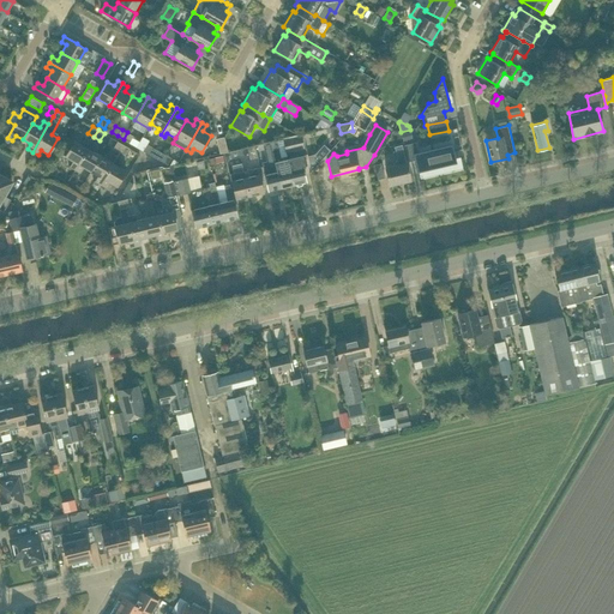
[(127,132),(124,139),(130,143),(133,136),(127,132)]
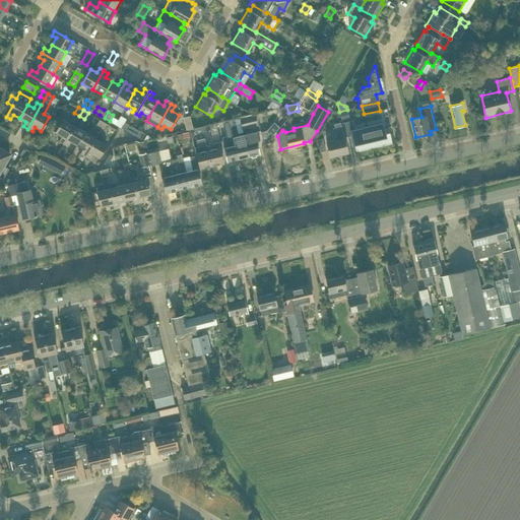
[(242,126),(242,129),(258,126),(256,115),(240,119),(242,126)]
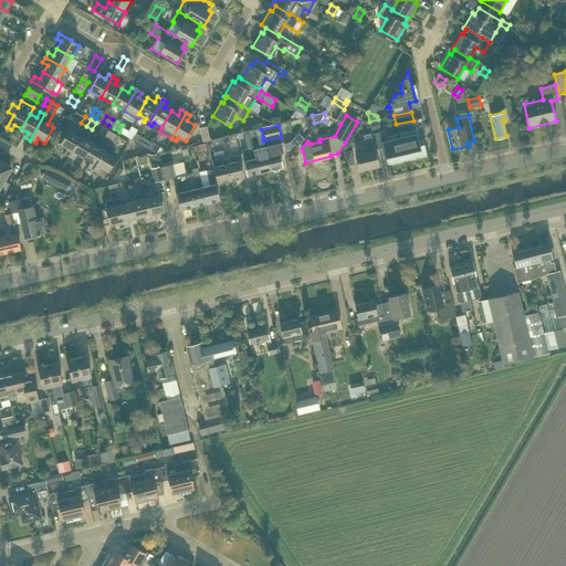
[(70,156),(85,129),(80,126),(75,133),(70,128),(60,144),(67,148),(64,154),(70,156)]
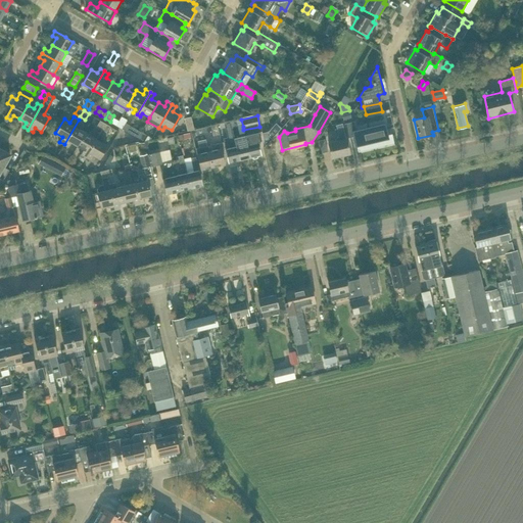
[(188,131),(194,130),(191,116),(185,119),(188,131)]
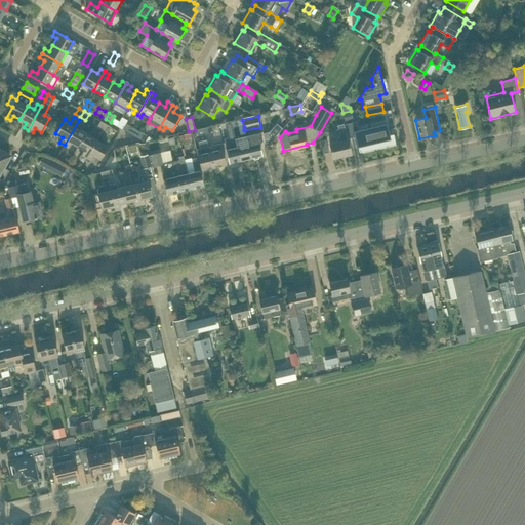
[(244,127),(242,120),(242,119),(231,121),(233,127),(233,129),(244,127)]
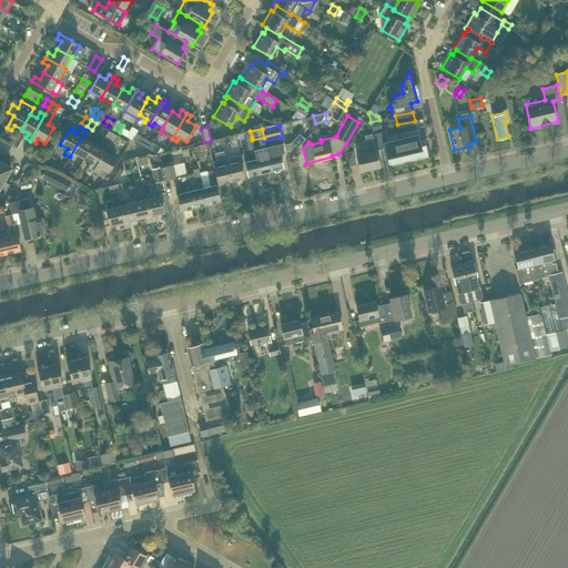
[(93,143),(88,140),(91,133),(85,130),(70,156),(74,160),(78,154),(84,159),(93,143)]
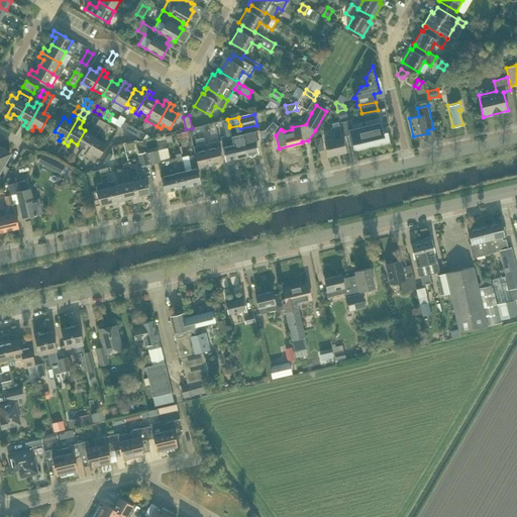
[(101,127),(104,122),(99,119),(96,124),(101,127)]
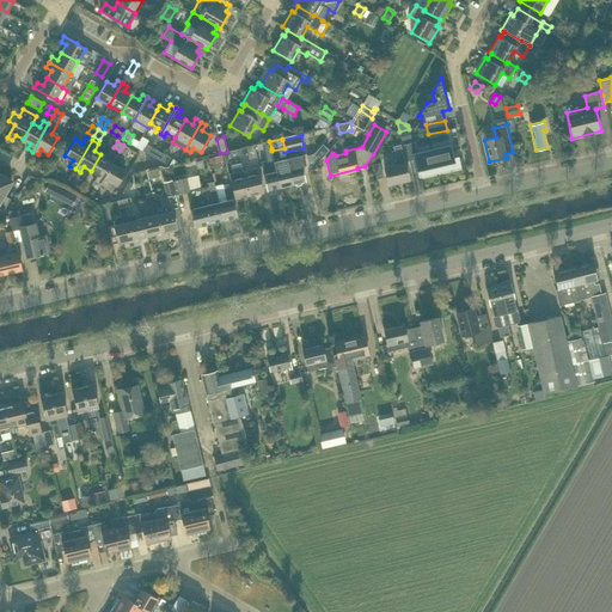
[(415,142),(403,145),(407,161),(414,159),(416,170),(420,170),(421,177),(438,172),(432,148),(416,152),(415,142)]
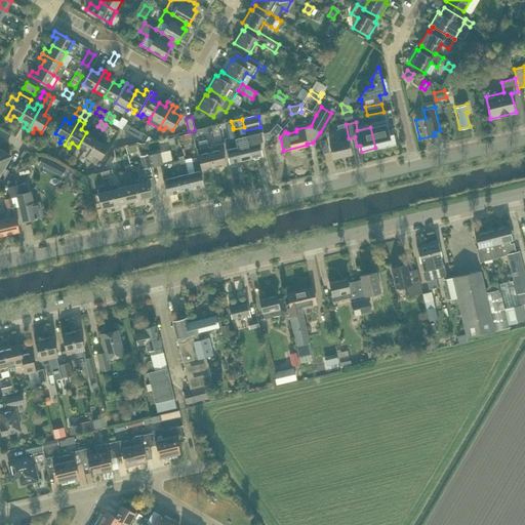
[(127,131),(131,126),(126,123),(123,129),(127,131)]
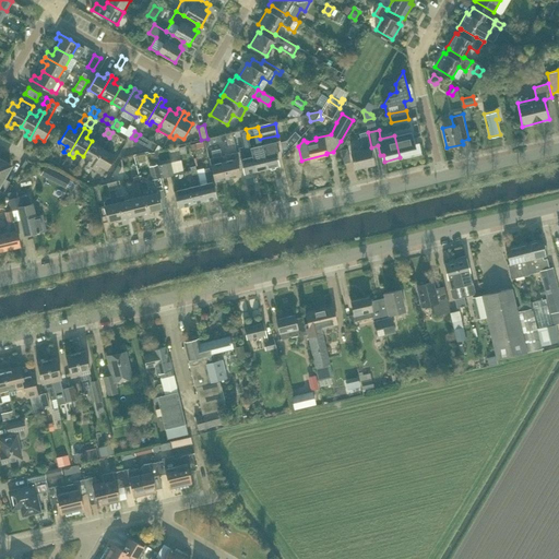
[(412,131),(394,135),(400,157),(419,153),(417,144),(415,145),(412,131)]
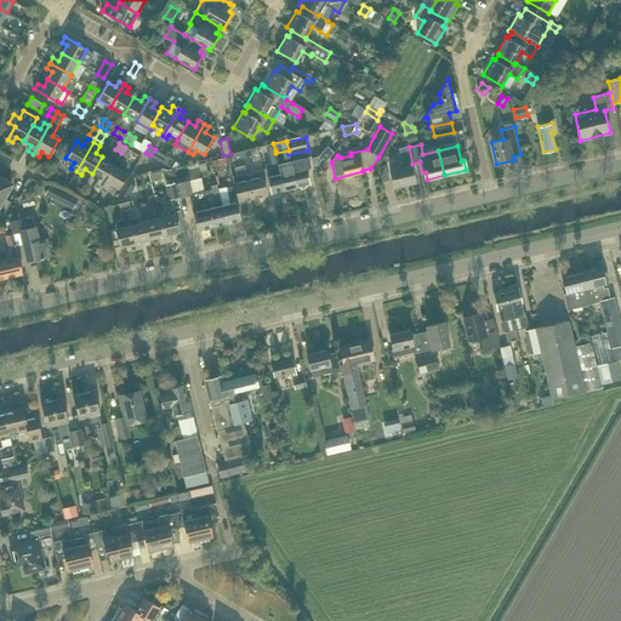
[(126,157),(131,149),(125,147),(121,153),(126,157)]
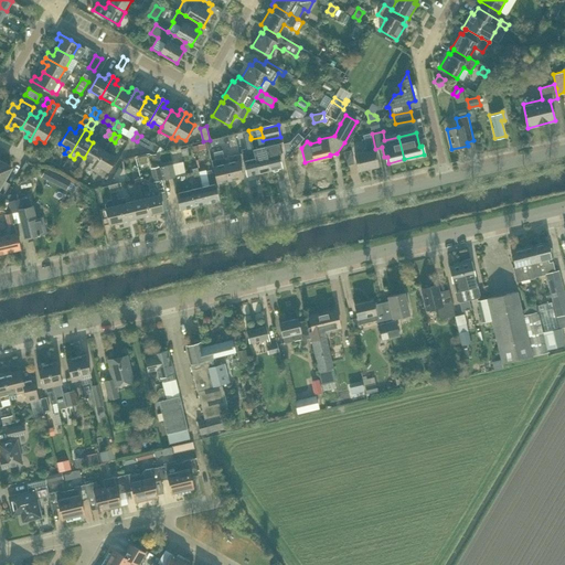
[(237,145),(236,140),(235,134),(228,135),(230,142),(231,147),(237,145)]
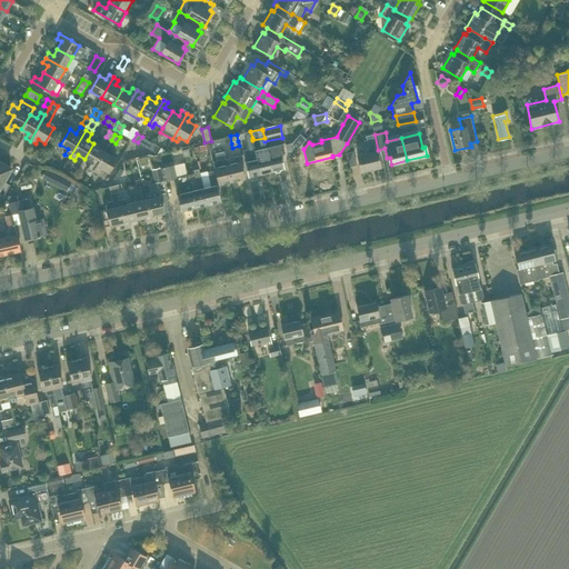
[(377,150),(375,145),(372,135),(366,136),(369,152),(357,155),(361,171),(380,167),(377,150)]
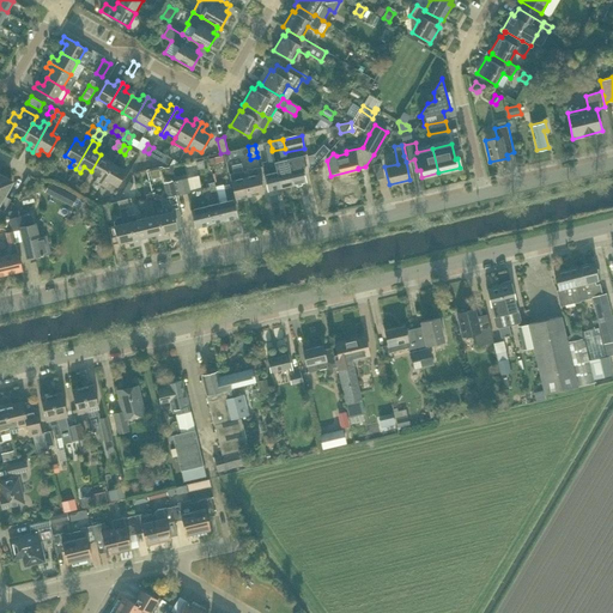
[(153,147),(149,153),(155,157),(158,151),(153,147)]
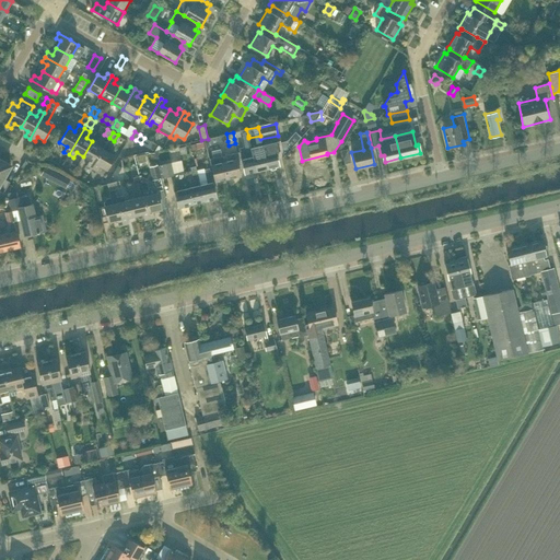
[(211,144),(220,143),(218,136),(209,138),(211,144)]
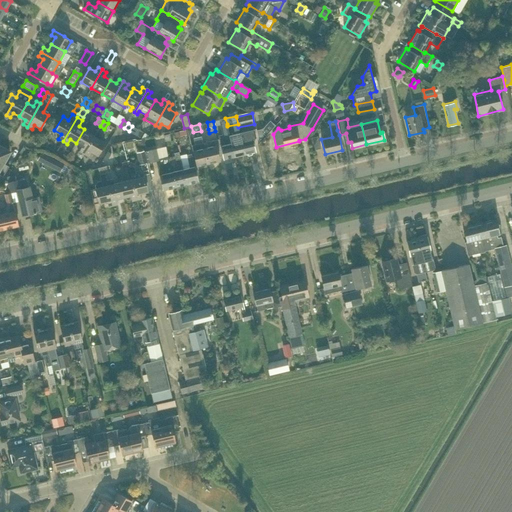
[(84,154),(94,135),(84,129),(76,143),(82,146),(79,151),(84,154)]
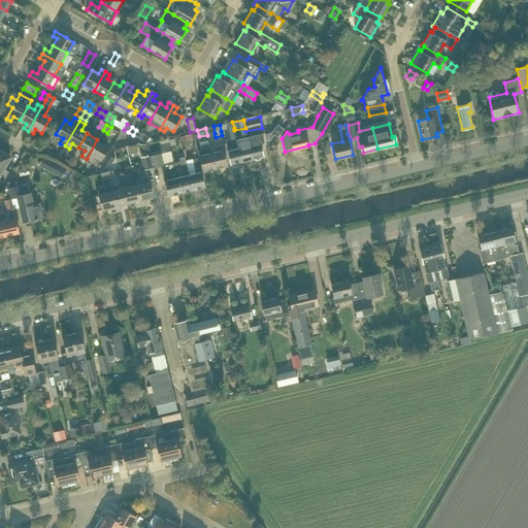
[(141,135),(139,139),(144,142),(147,136),(142,133),(141,135)]
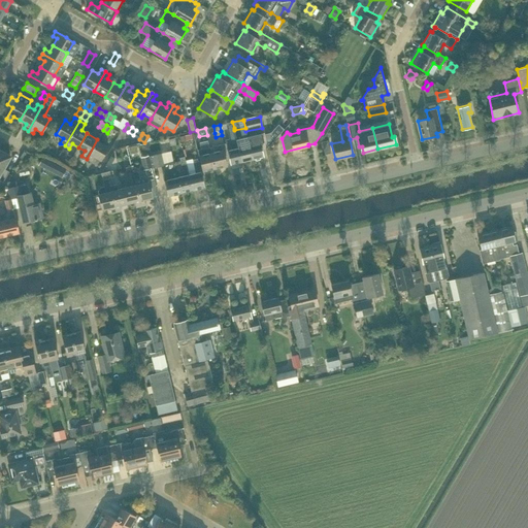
[(194,133),(186,134),(188,145),(197,143),(194,133)]
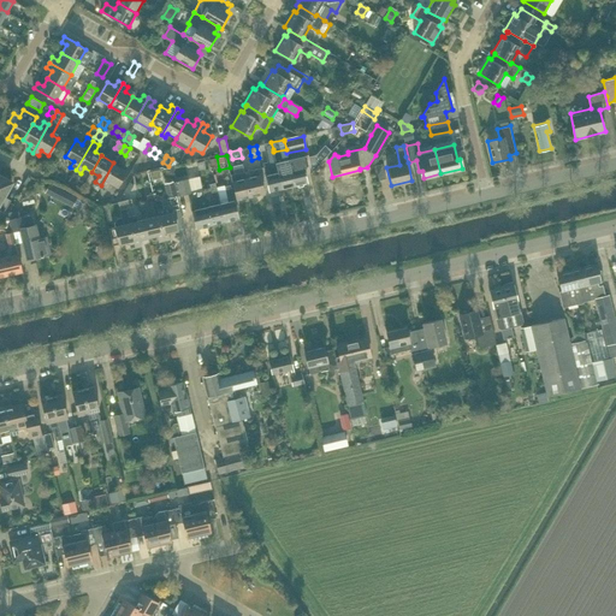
[(303,166),(304,166),(308,166),(306,155),(289,160),(295,185),(297,185),(300,187),(303,187),(304,183),(308,183),(303,166)]
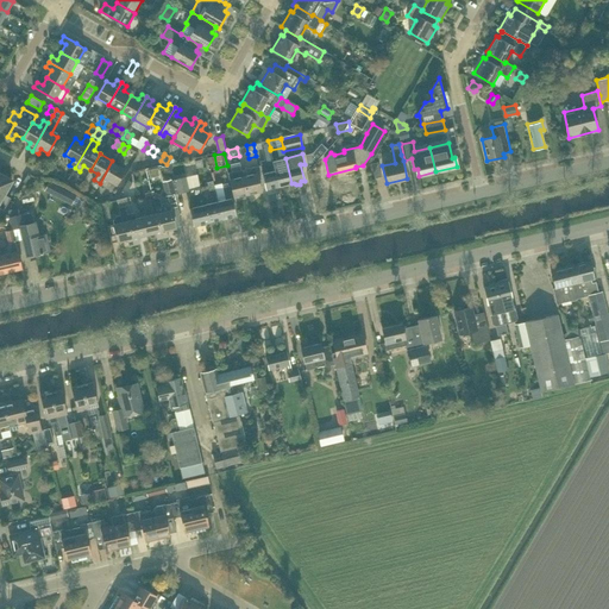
[(125,168),(119,164),(121,159),(115,156),(112,161),(100,183),(105,186),(108,180),(115,184),(125,168)]
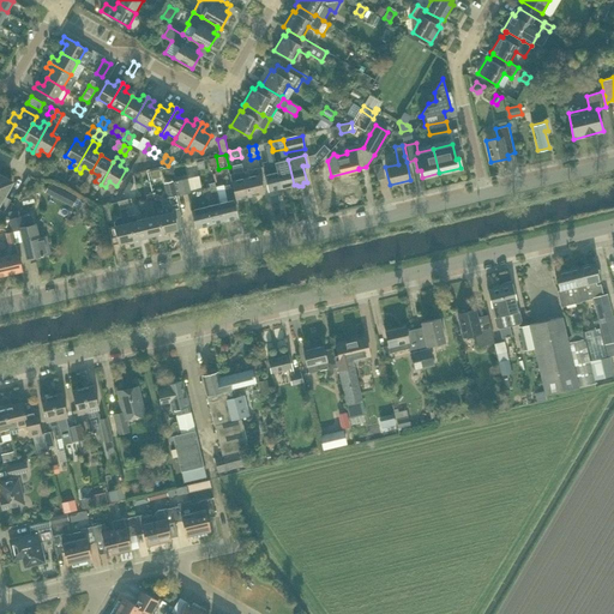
[(281,188),(294,185),(288,160),(275,162),(281,188)]
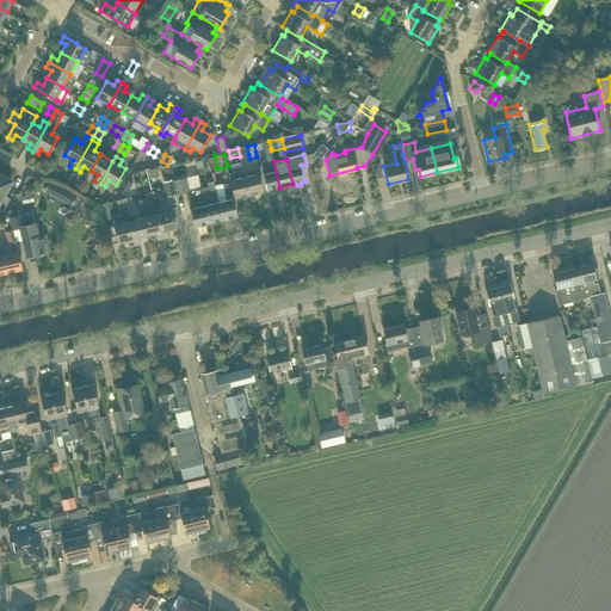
[(267,190),(279,187),(273,161),(261,165),(264,173),(267,190)]
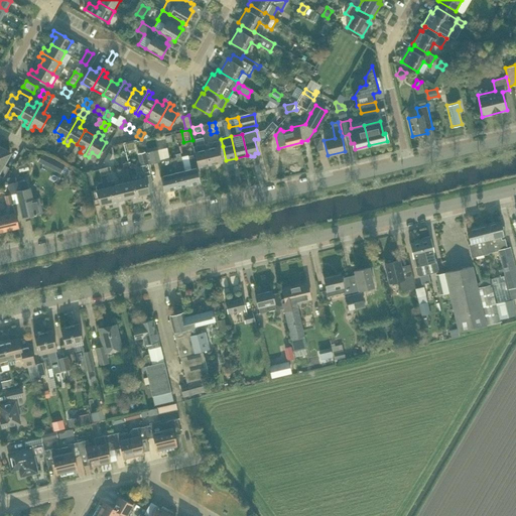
[(314,138),(317,151),(324,149),(320,137),(314,138)]
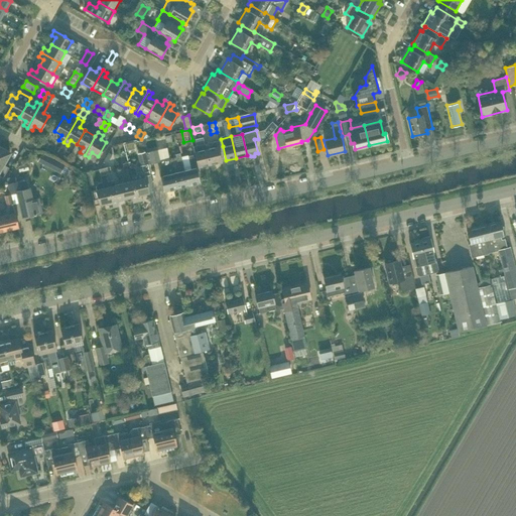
[(210,164),(222,161),(218,146),(217,141),(205,143),(210,164)]
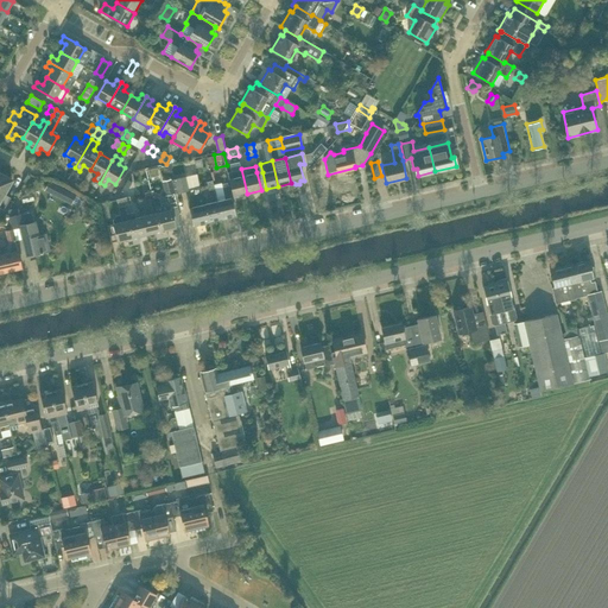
[(157,168),(147,170),(150,177),(159,176),(157,168)]
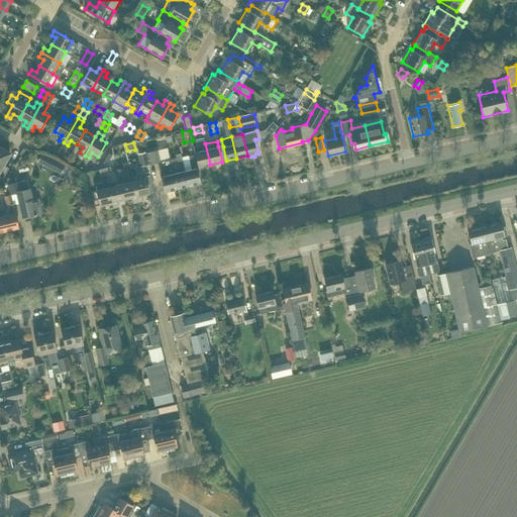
[(198,168),(210,165),(205,143),(194,146),(198,168)]
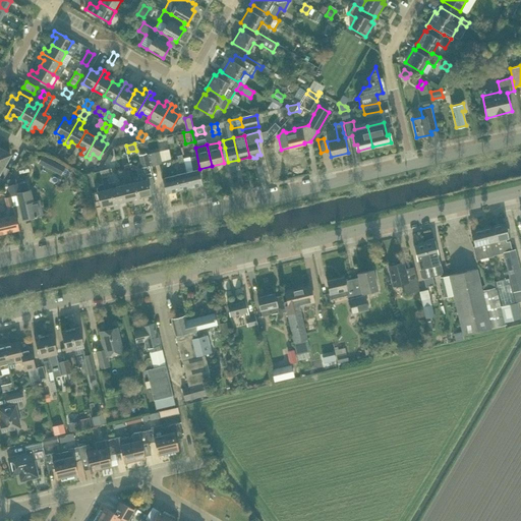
[(5,153),(6,152),(0,149),(0,148),(0,178),(3,180),(9,170),(3,166),(10,155),(5,153)]
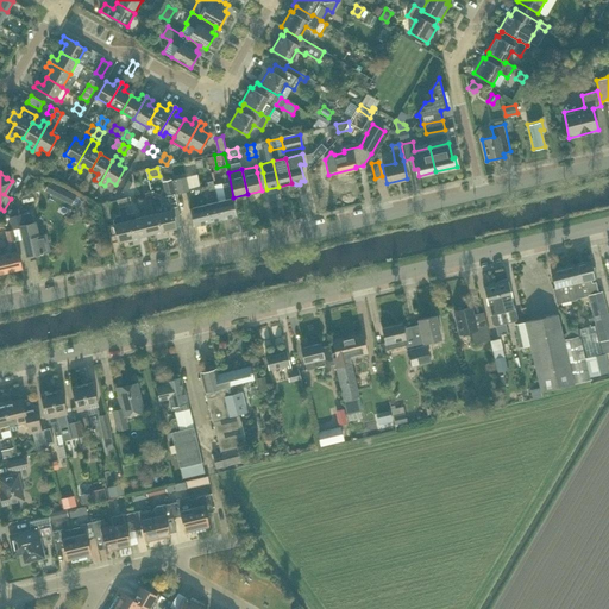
[(203,203),(205,203),(200,187),(189,189),(187,176),(171,180),(175,194),(187,192),(193,220),(196,219),(198,225),(200,224),(202,225),(205,225),(206,223),(208,223),(203,203)]
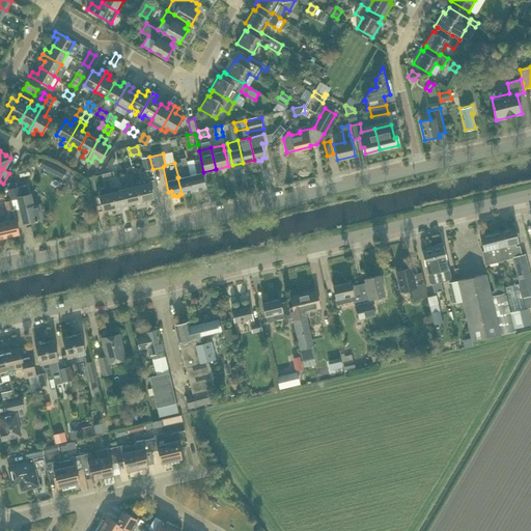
[(152,169),(149,157),(149,156),(141,158),(144,170),(152,169)]
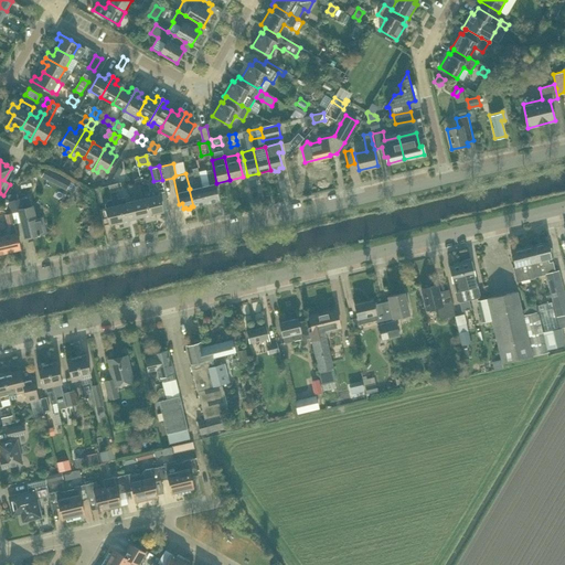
[(202,187),(202,185),(198,167),(192,169),(196,188),(190,189),(189,189),(193,206),(205,203),(202,187)]
